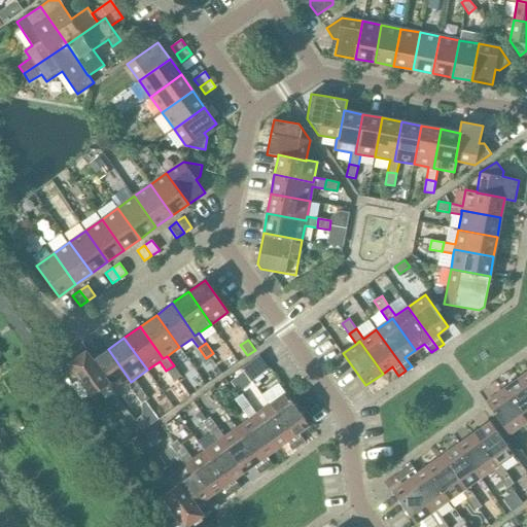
[(108,349),(93,359),(92,360),(108,384),(107,385),(113,393),(127,384),(134,394),(142,388),(135,379),(131,382),(108,349)]
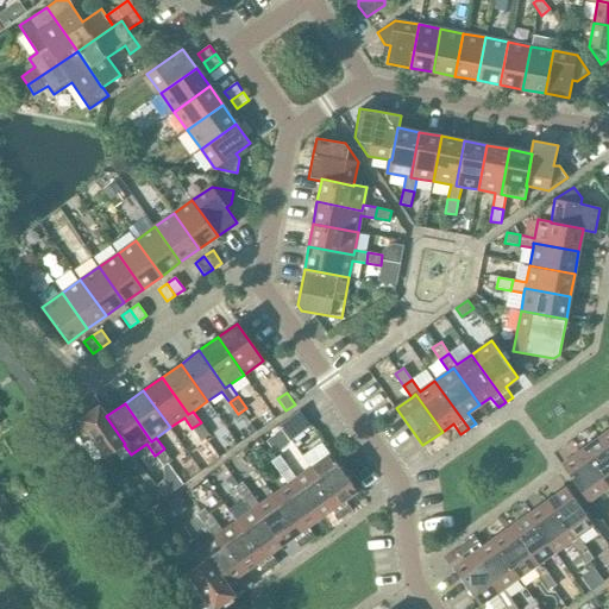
[(107,415),(100,406),(80,420),(106,458),(124,445),(125,444),(106,416),(107,415)]
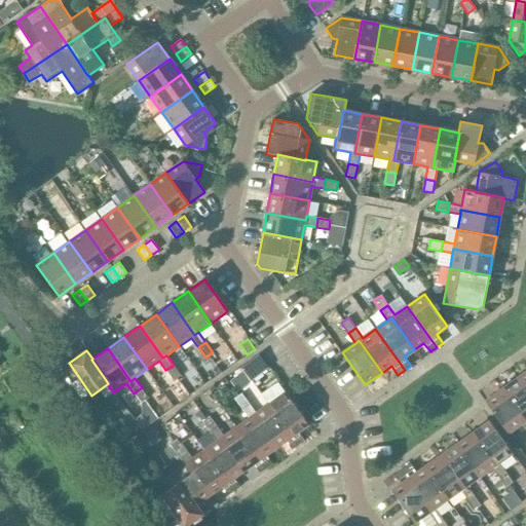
[(252,380),(268,368),(258,354),(241,367),(252,380)]
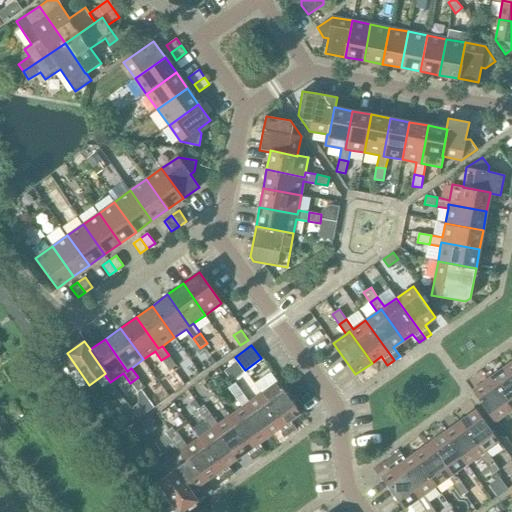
[(169,355),(161,360),(168,370),(176,365),(169,355)]
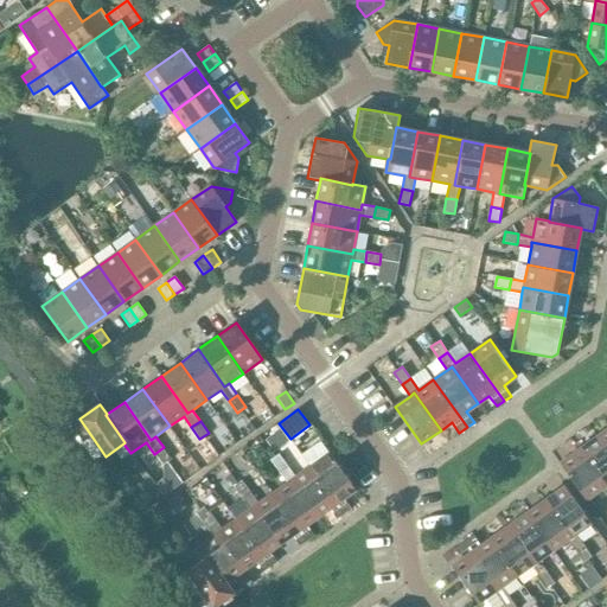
[(606,486),(606,484),(606,448),(598,435),(579,448),(606,486)]
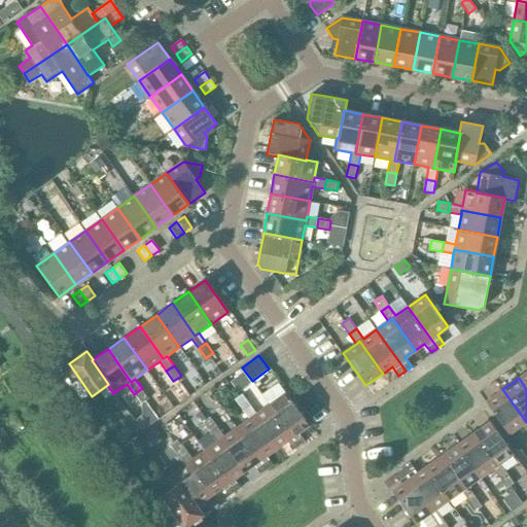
[(142,388),(134,394),(141,405),(149,398),(142,388)]
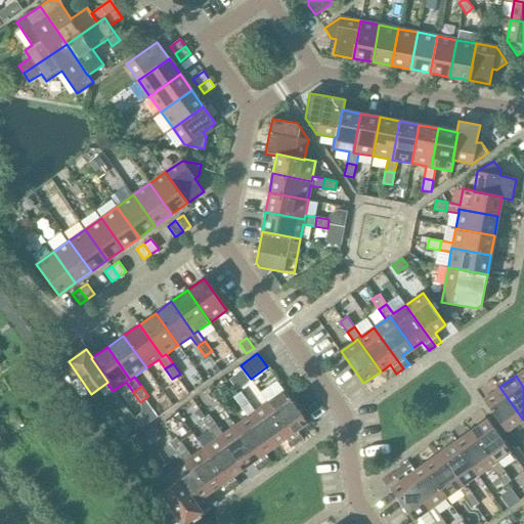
[(519,422),(523,429),(523,418),(523,420),(499,387),(483,399),(506,431),(519,422)]
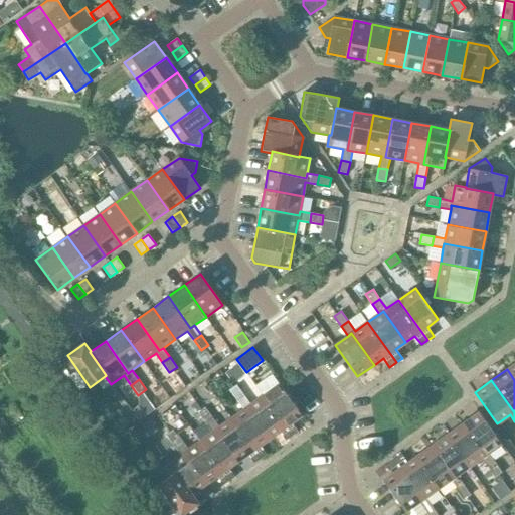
[(263,396),(292,437),(298,432),(292,422),(302,415),(280,384),(263,396)]
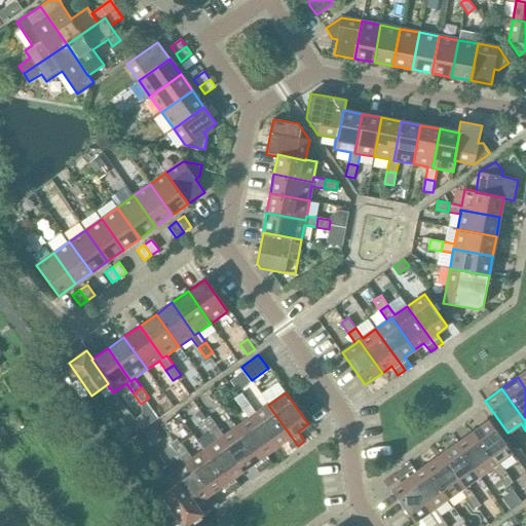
[(241,409),(249,404),(241,393),(234,399),(241,409)]
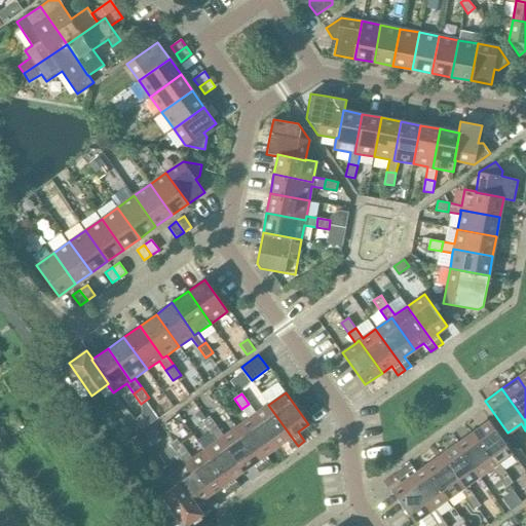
[(268,405),(256,413),(249,404),(241,409),(249,418),(252,416),(275,448),(285,441),(292,450),(298,446),(268,405)]
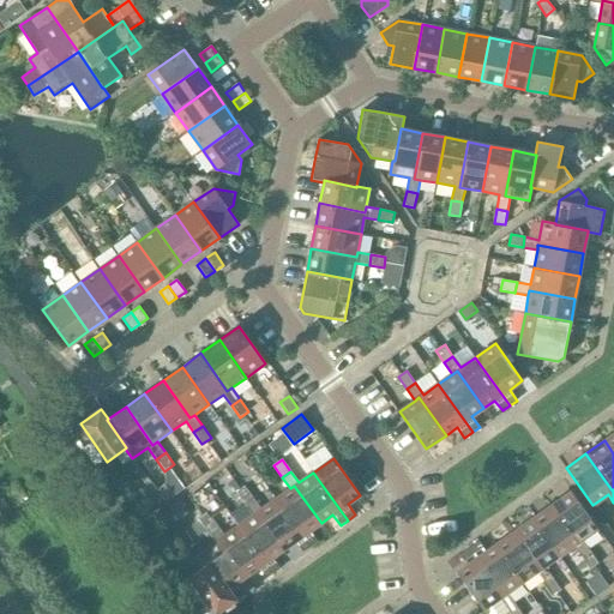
[(166,503),(174,495),(166,483),(156,491),(166,503)]
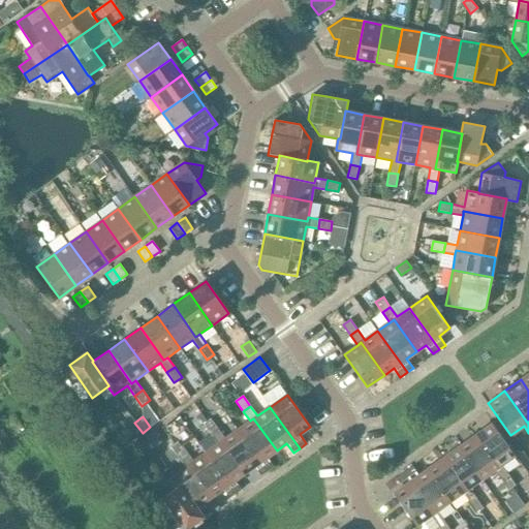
[(211,434),(218,429),(211,418),(204,424),(211,434)]
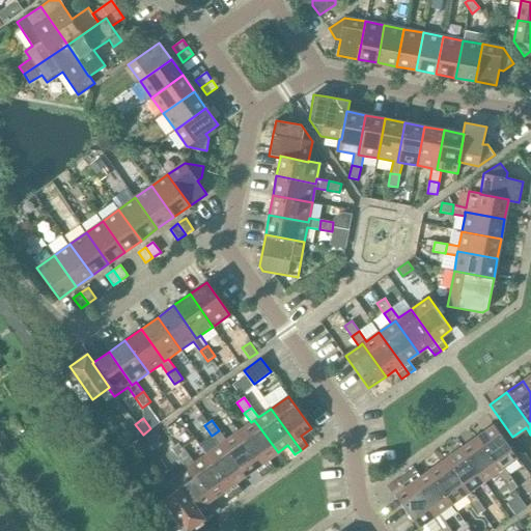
[(251,422),(239,431),(269,473),(275,469),(269,459),(278,452),(254,420),(251,422)]
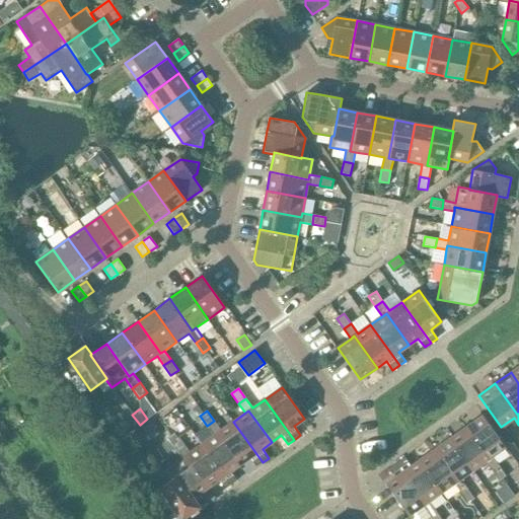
[(466,427),(489,458),(493,456),(505,447),(483,416),(466,427)]
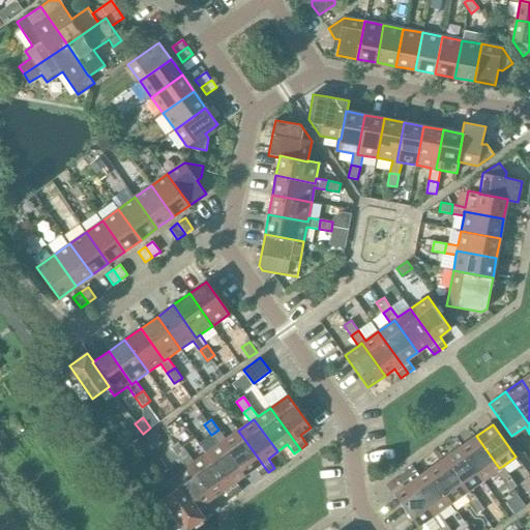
[(238,431),(226,439),(218,430),(211,435),(218,445),(222,442),(245,474),(255,468),(261,476),(268,472),(238,431)]
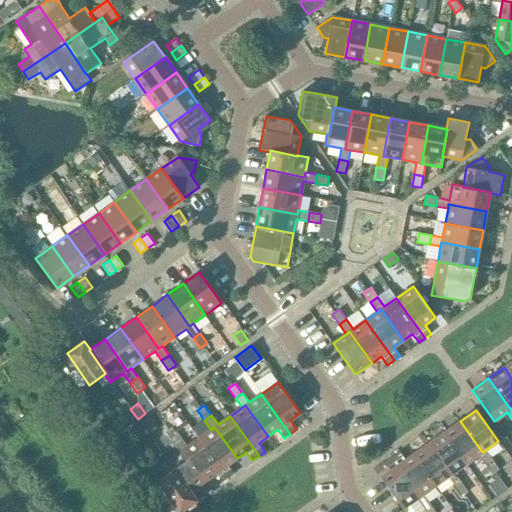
[(148,418),(141,424),(148,434),(156,429),(148,418)]
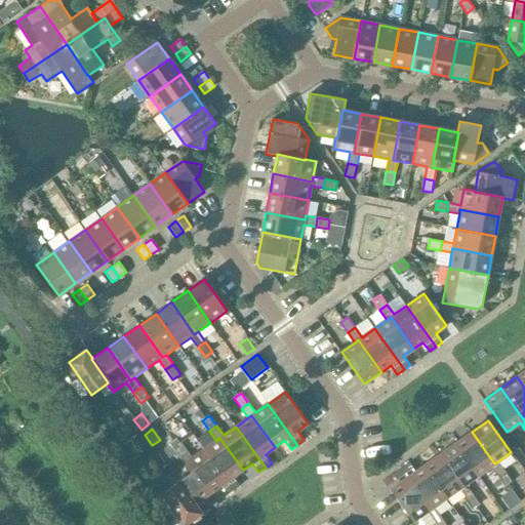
[(472,432),(455,443),(478,476),(490,467),(497,477),(506,471),(498,461),(494,463),(472,432)]
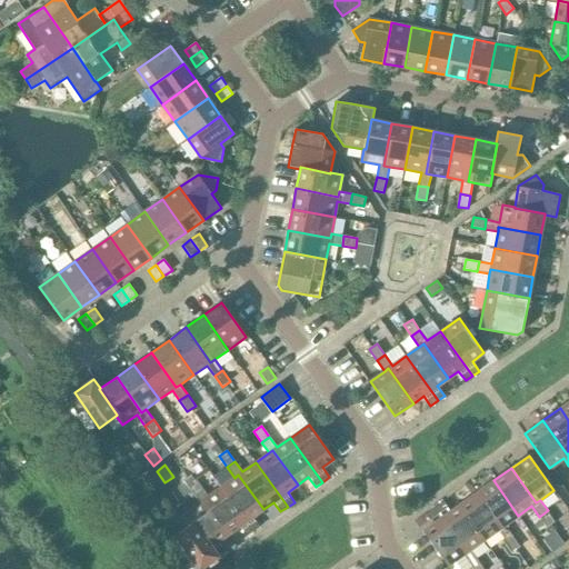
[(185,481),(192,492),(200,486),(192,475),(185,481)]
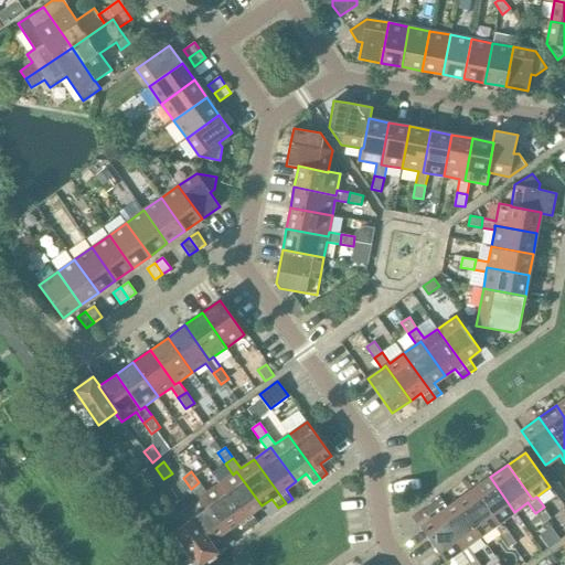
[(233,475),(220,483),(251,528),(258,523),(251,513),(262,505),(236,471),(233,475)]
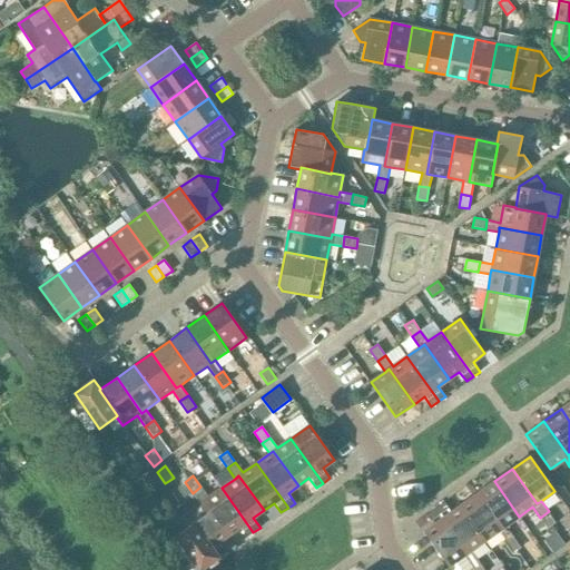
[(519,517),(494,481),(477,493),(502,529),(505,526),(519,517)]
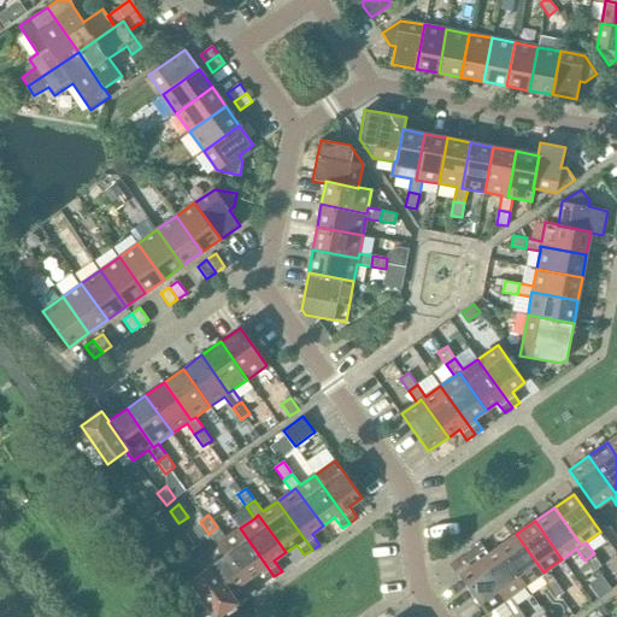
[(209,534),(216,545),(221,541),(247,580),(259,571),(266,582),(274,576),(240,528),(225,539),(217,527),(209,534)]
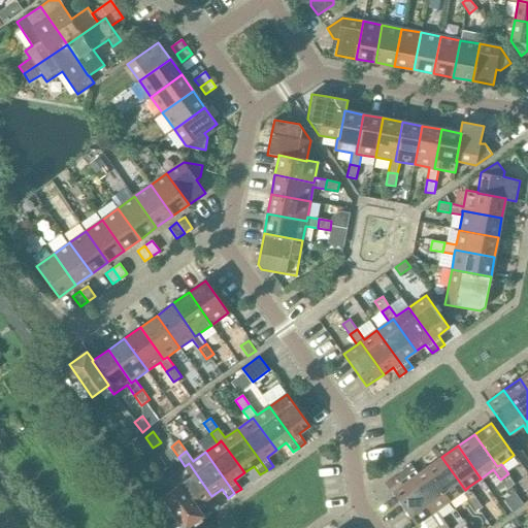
[(441,457),(426,468),(449,501),(461,492),(468,502),(475,497),(468,487),(465,490),(441,457)]
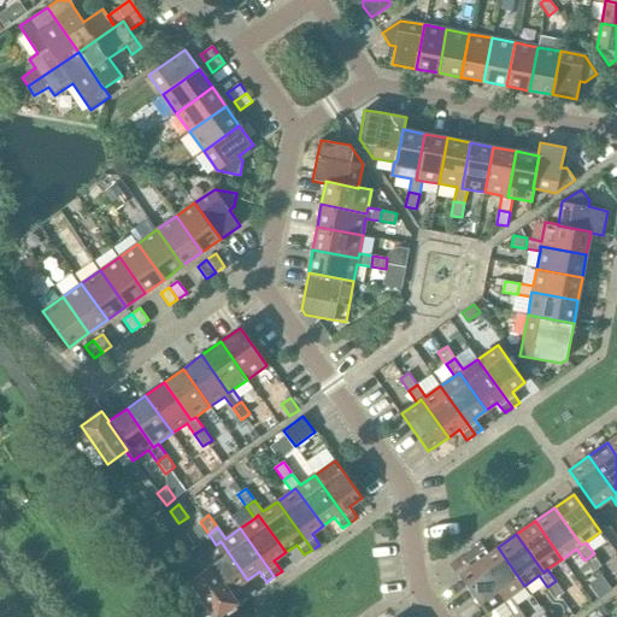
[(221,541),(216,545),(200,556),(209,566),(210,565),(236,603),(244,598),(236,587),(247,580),(221,541)]
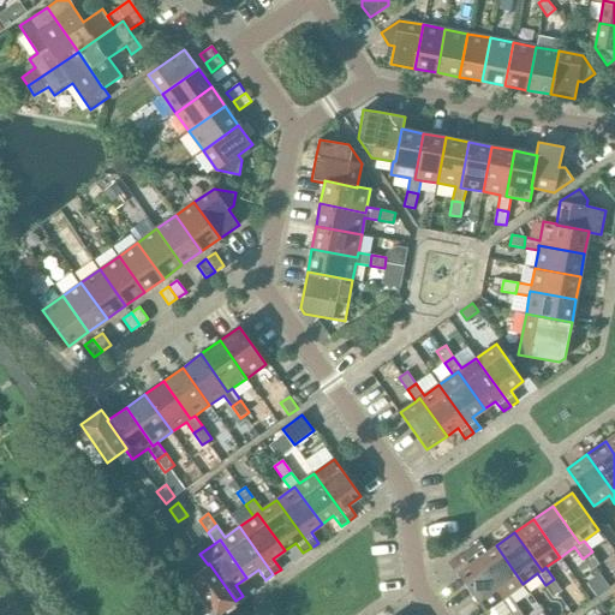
[(496,545),(487,553),(479,542),(470,549),(503,597),(508,593),(523,584),(496,545)]
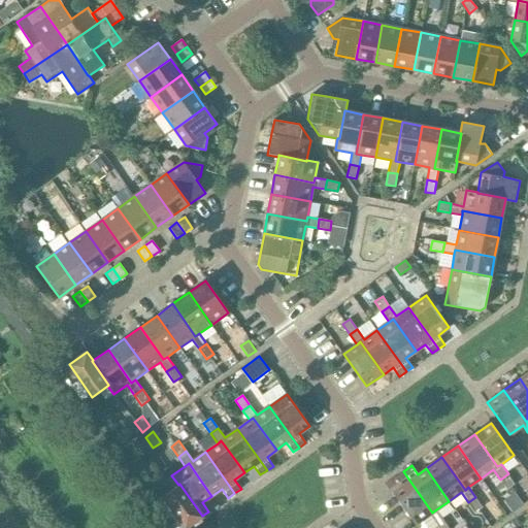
[(443,520),(436,509),(432,513),(403,471),(395,477),(401,486),(393,492),(416,524),(429,515),(435,525),(443,520)]
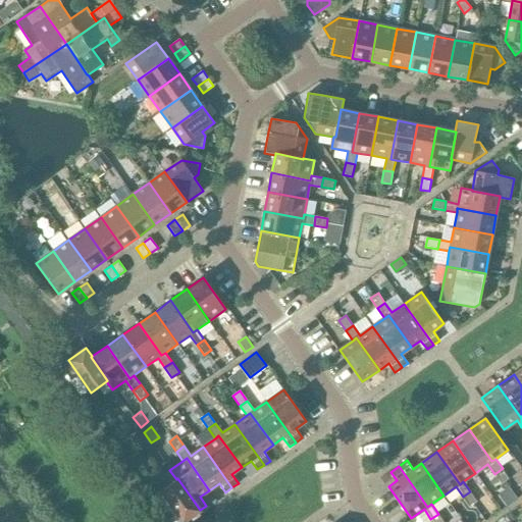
[(503,468),(494,474),(502,484),(510,478),(503,468)]
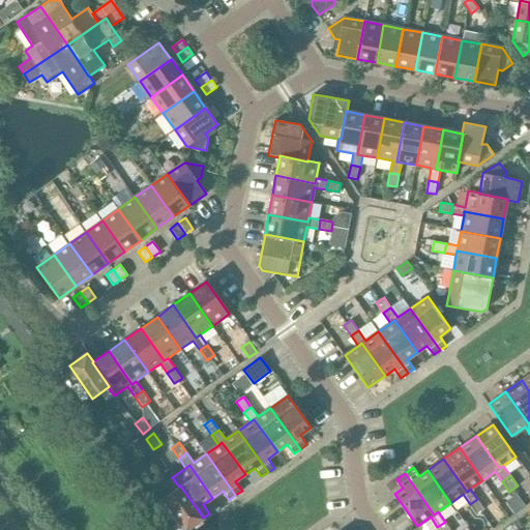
[(163,498),(185,529),(186,529),(203,518),(180,486),(179,487),(163,498)]
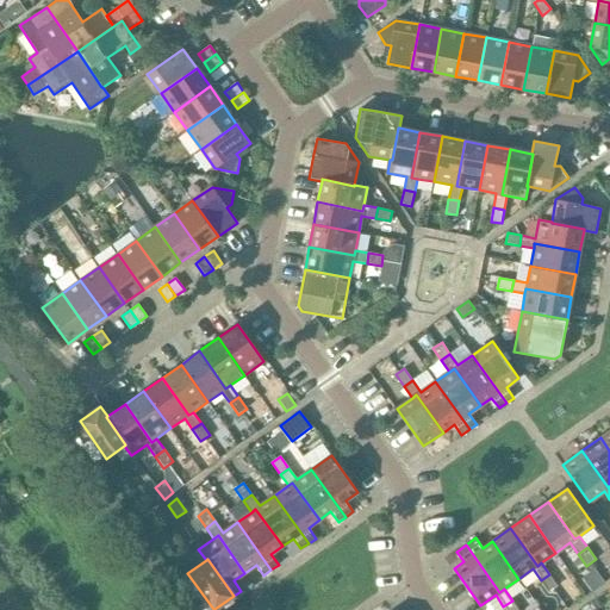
[(549,574),(541,580),(549,592),(558,586),(549,574)]
